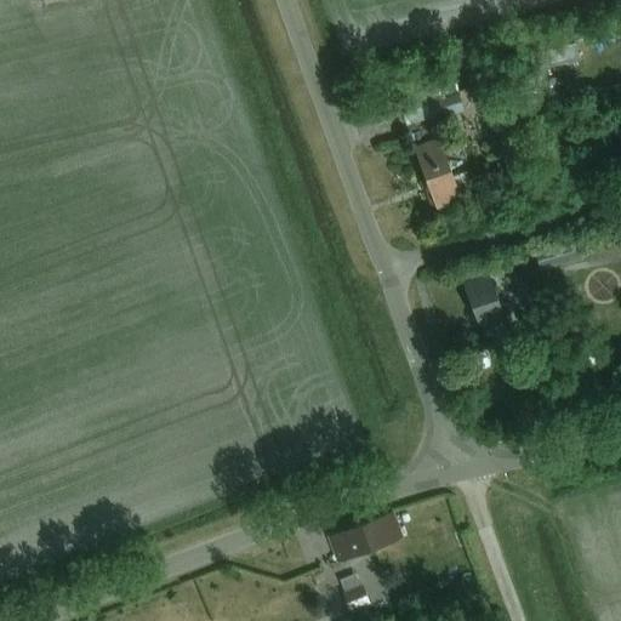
[(524,74),(577,63),(574,45),(568,46),(565,32),(518,41),(524,74)]
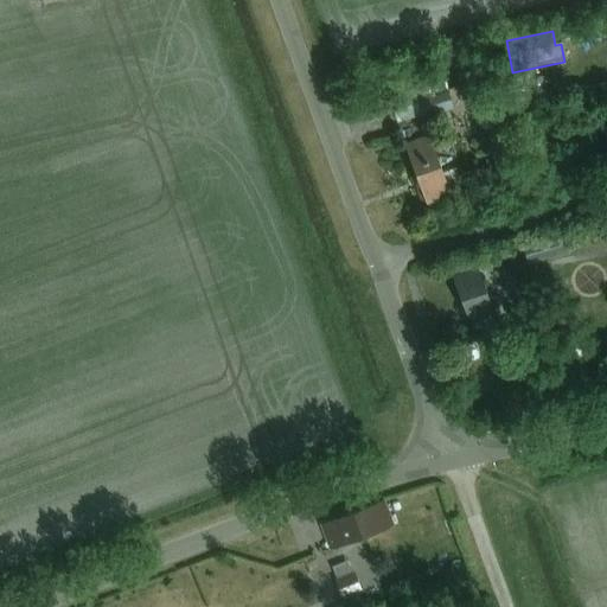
[(419,103),(410,74),(396,78),(406,107),(419,103)]
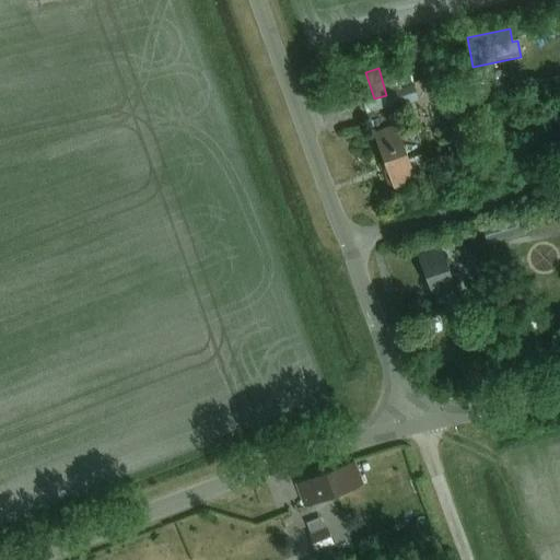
[(417,102),(412,84),(385,92),(391,109),(417,102)]
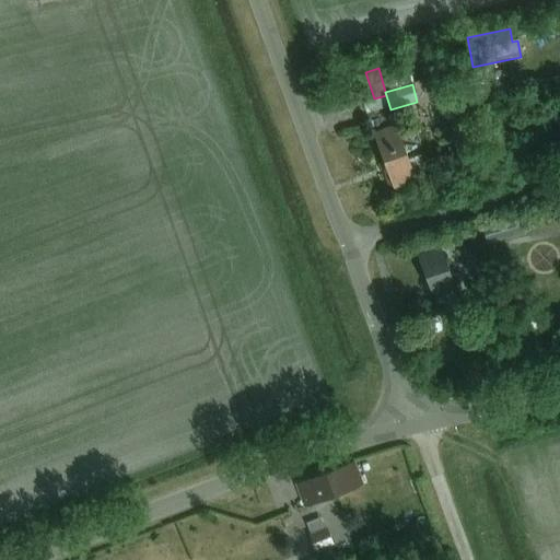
[(394,193),(417,184),(396,127),(373,136),(394,193)]
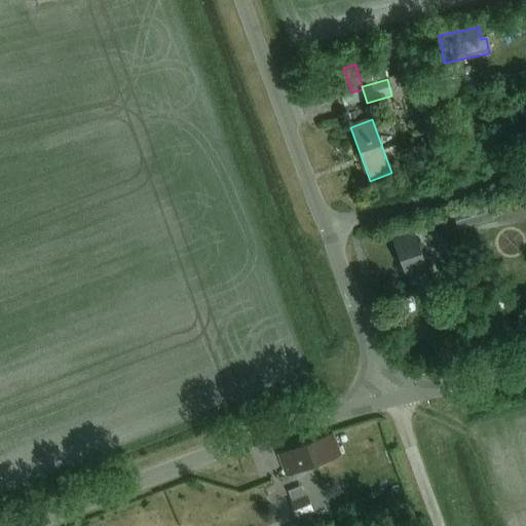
[(456,228),(492,219),(488,203),(452,213),(456,228)]
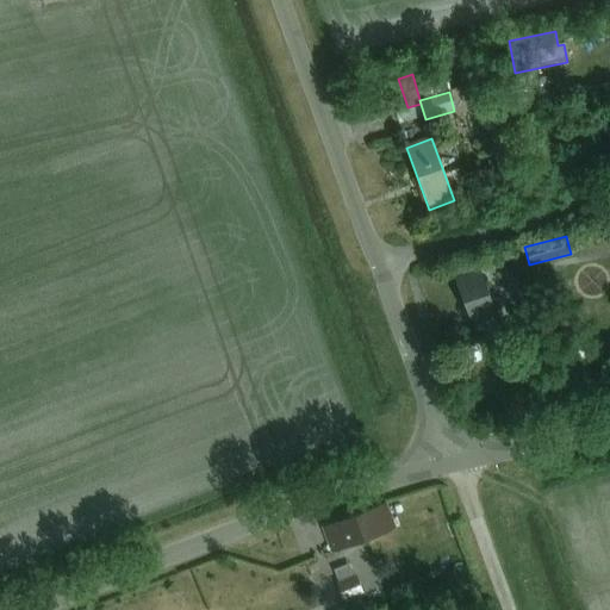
[(475,335),(500,327),(477,263),(452,273),(475,335)]
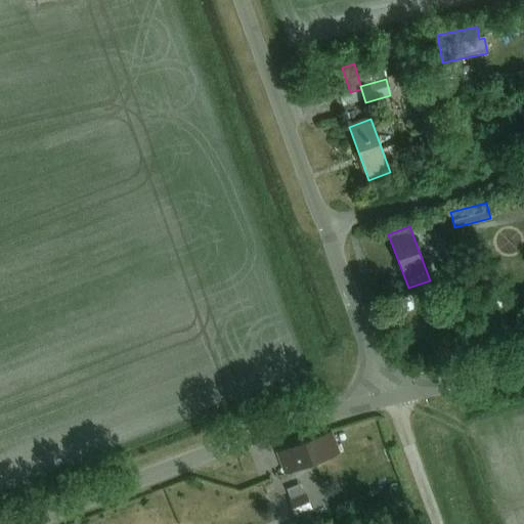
[(286,476),(339,455),(331,434),(277,454),(286,476)]
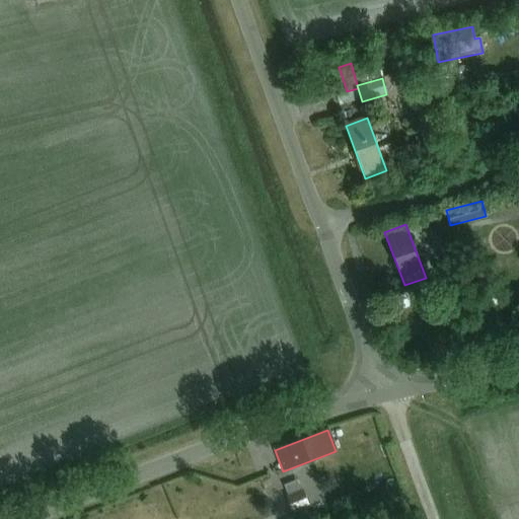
[(318,504),(310,485),(291,492),(298,511),(318,504)]
